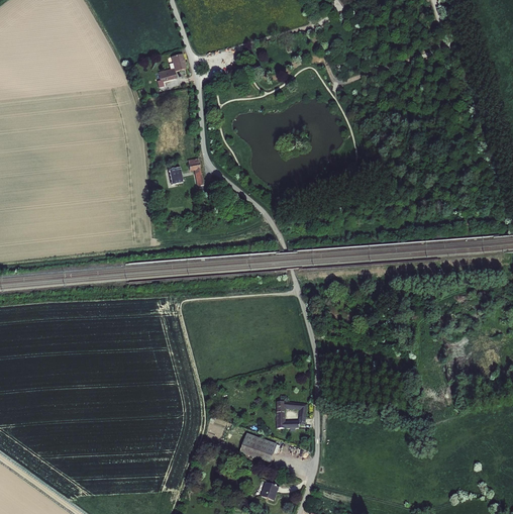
[(183,53),(172,56),(176,70),(187,67),(183,53)]
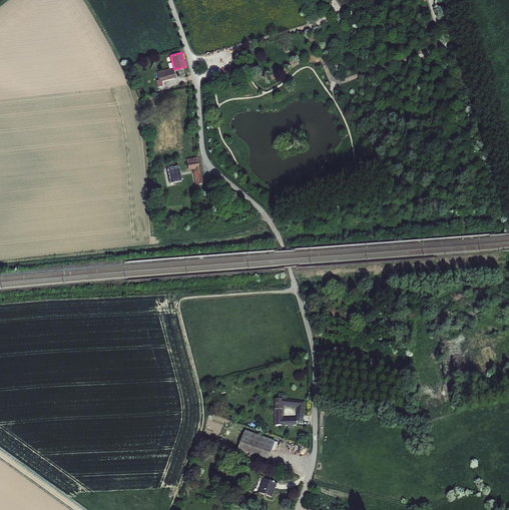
[(172,66),(158,70),(160,78),(157,79),(159,85),(163,84),(161,78),(174,75),(172,66)]
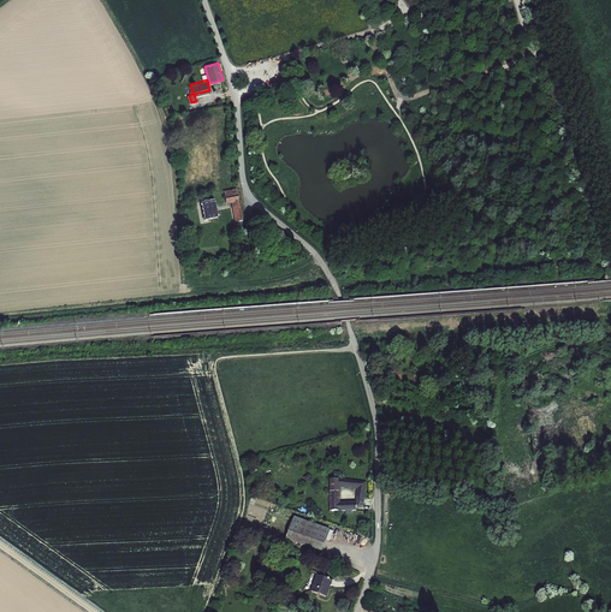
[(189,108),(189,112),(229,104),(227,96),(193,106),(193,108),(189,108)]
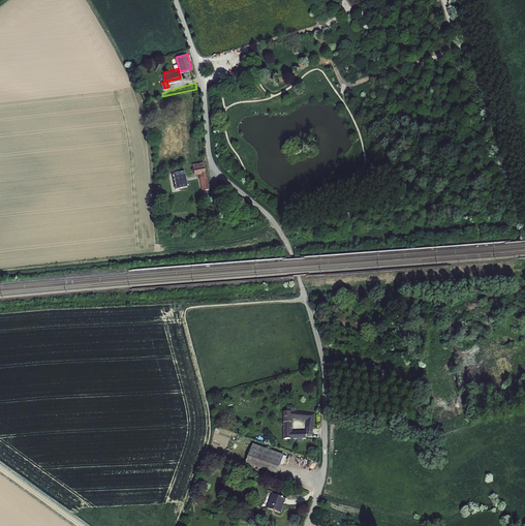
[(203,161),(190,162),(191,173),(204,171),(203,161)]
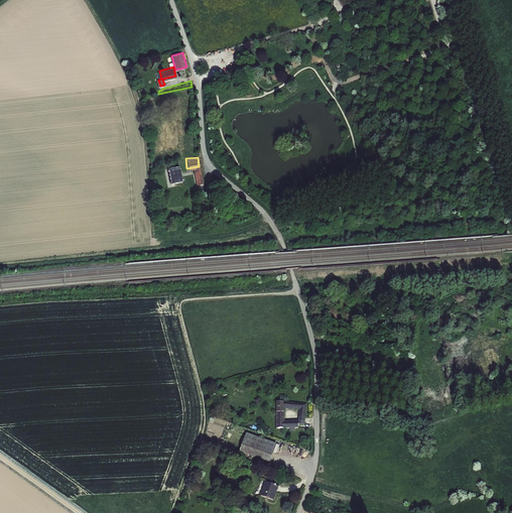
[(165,166),(168,180),(179,178),(176,165),(165,166)]
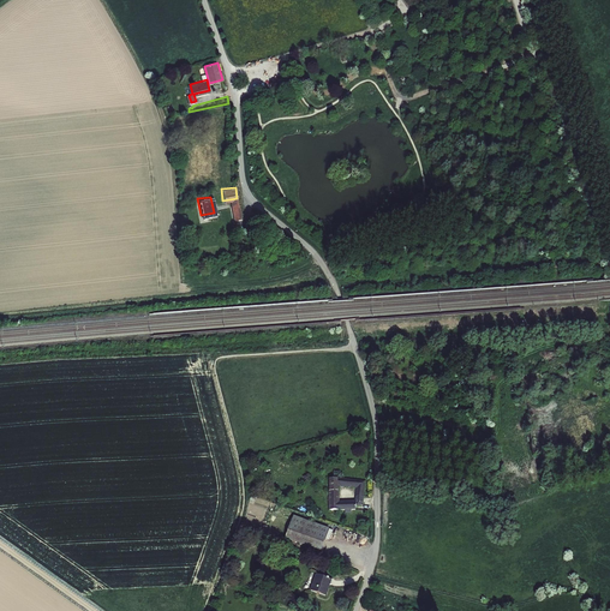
[(317,475),(317,479),(330,480),(329,505),(354,504),(354,501),(344,501),(344,498),(338,498),(339,483),(356,484),(354,499),(362,501),(364,479),(330,474),(317,475)]
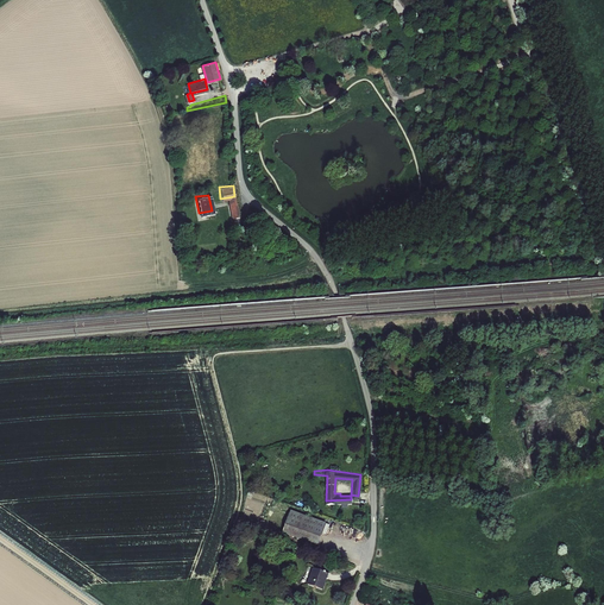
[(289,509),(281,531),(318,543),(325,522),(289,509)]
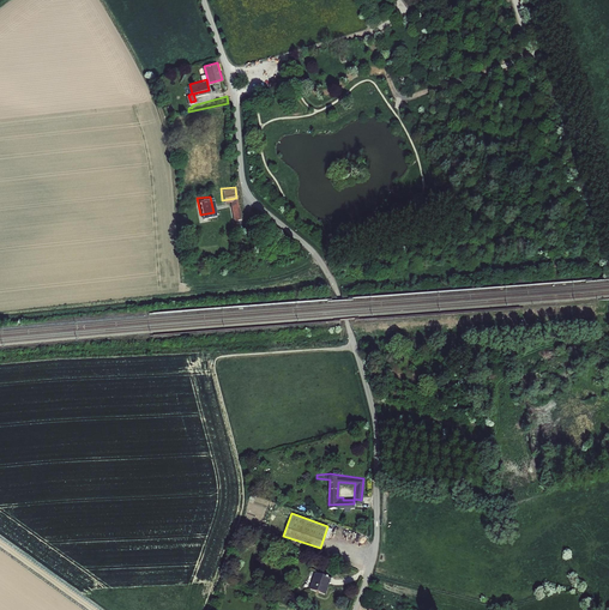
[(317,571),(311,589),(326,593),(332,575),(317,571)]
